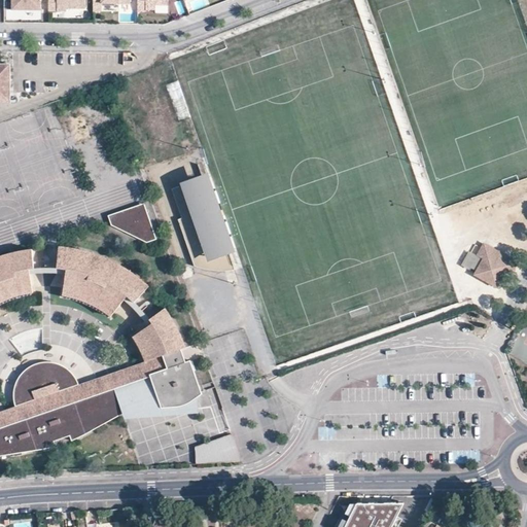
[(4,0),(5,10),(41,11),(40,0),(4,0)]
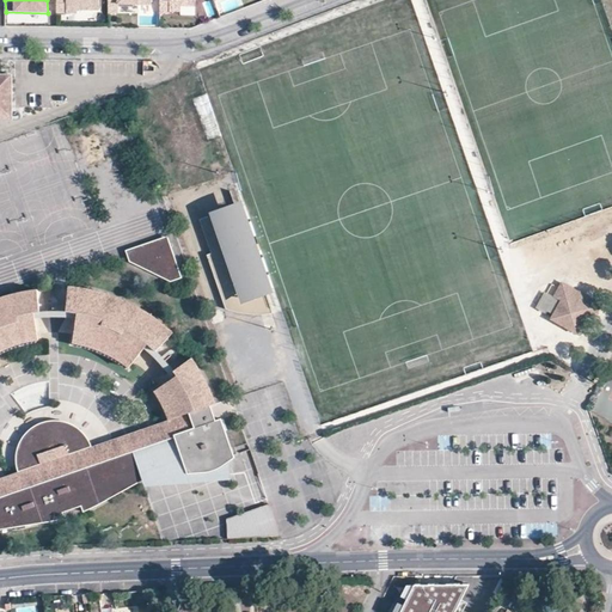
[(79,8),(101,10),(99,0),(57,0),(57,12),(79,12),(79,8)]
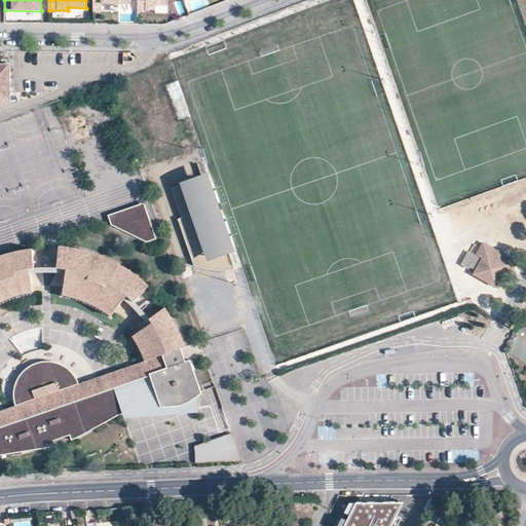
[(103,3),(132,3),(130,0),(94,0),(95,10),(103,10),(103,3)]
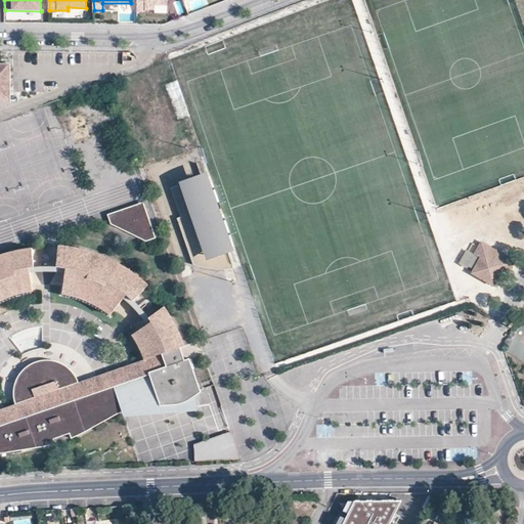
[(147,8),(157,8),(157,3),(169,4),(169,0),(138,0),(138,10),(147,10),(147,8)]
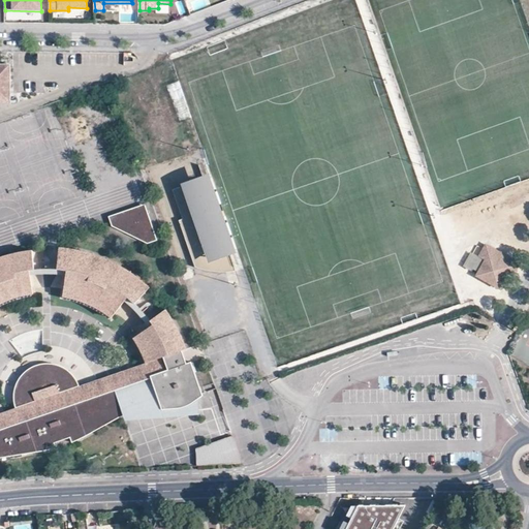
[(216,208),(206,179),(172,190),(173,194),(182,220),(178,221),(182,231),(186,230),(197,265),(201,262),(203,266),(210,269),(225,263),(226,265),(235,261),(232,255),(231,252),(219,219),(216,208)]
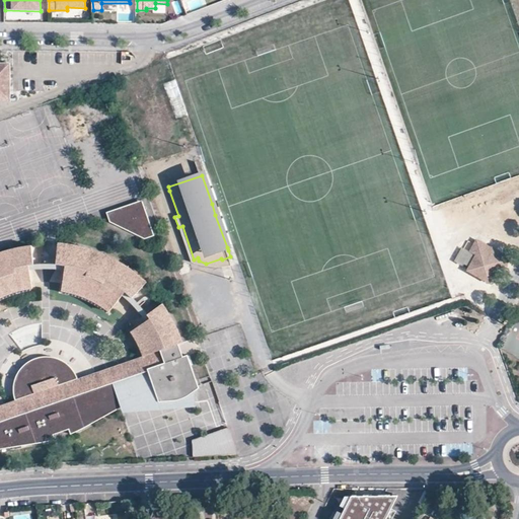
[(141,201),(135,204),(137,210),(144,208),(141,201)]
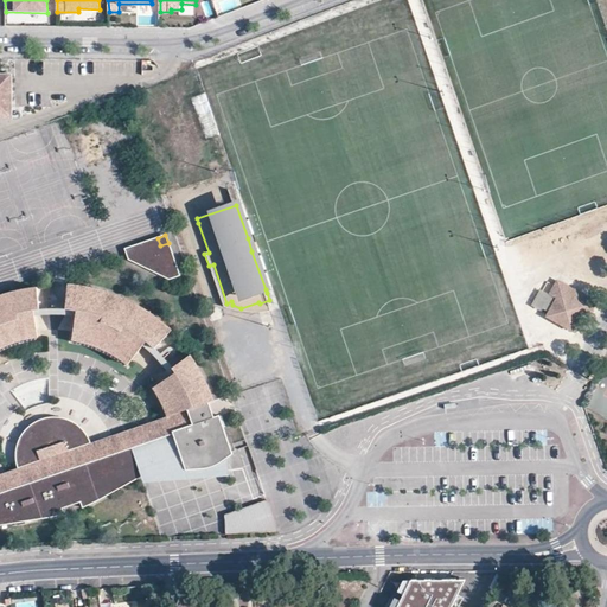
[(160,246),(158,238),(123,250),(128,261),(168,280),(180,276),(168,243),(160,246)]
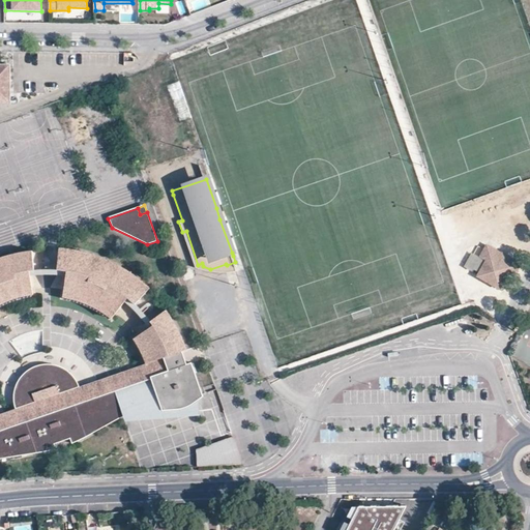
[(484,261),(476,276),(498,288),(506,273),(512,277),(520,264),(486,245),(478,257),(484,261)]
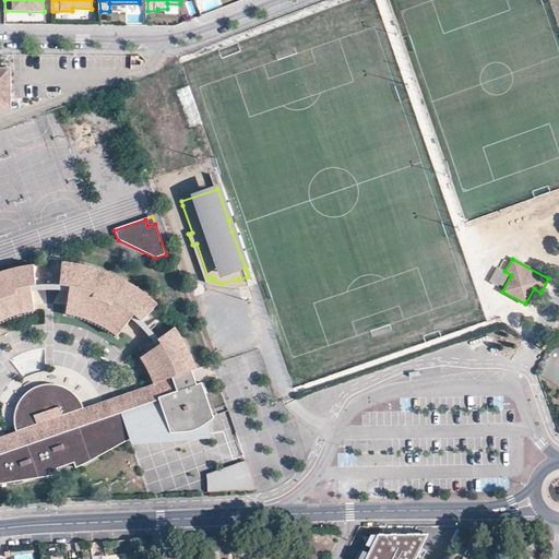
[(134,314),(142,321),(155,307),(149,301),(142,296),(144,294),(132,286),(121,280),(111,275),(99,271),(87,268),(78,265),(76,268),(69,266),(61,265),(59,285),(69,286),(68,293),(64,314),(72,316),(81,319),(90,321),(99,325),(108,331),(116,337),(130,320),(134,314)]
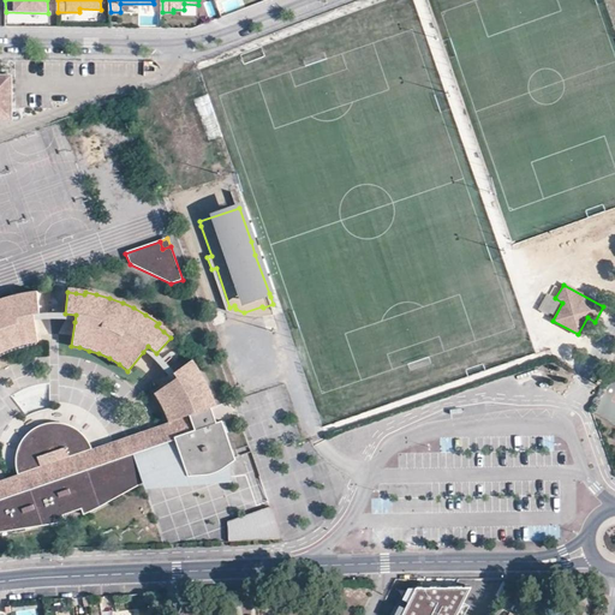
[(33,315),(39,315),(36,293),(31,293),(23,294),(12,297),(0,300),(0,354),(4,353),(10,351),(17,348),(23,346),(30,344),(37,344),(34,322),(33,315)]
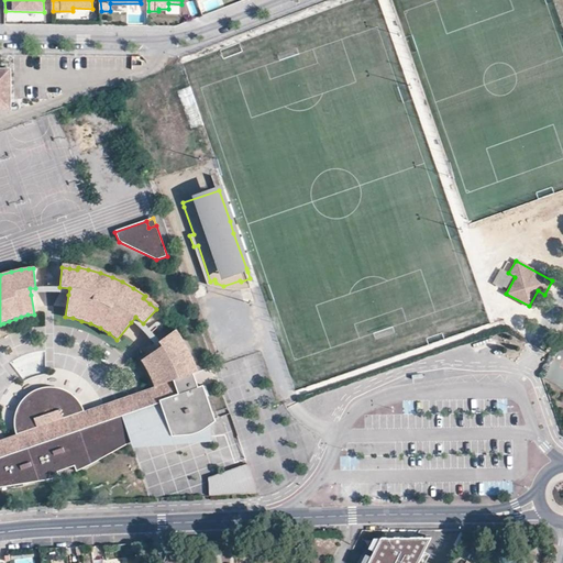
[(148,329),(143,323),(135,317),(131,322),(138,327),(143,332),(148,338),(153,343),(156,350),(162,345),(159,342),(154,335),(148,329)]
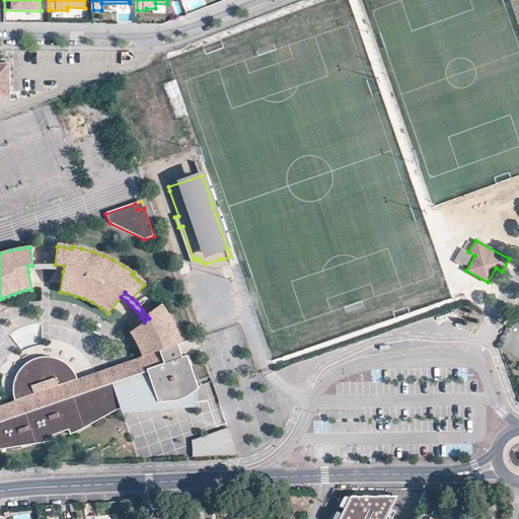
[(142,357),(182,344),(179,336),(174,325),(167,313),(161,304),(147,315),(149,318),(144,322),(130,332),(133,338),(137,345),(140,351),(142,357)]
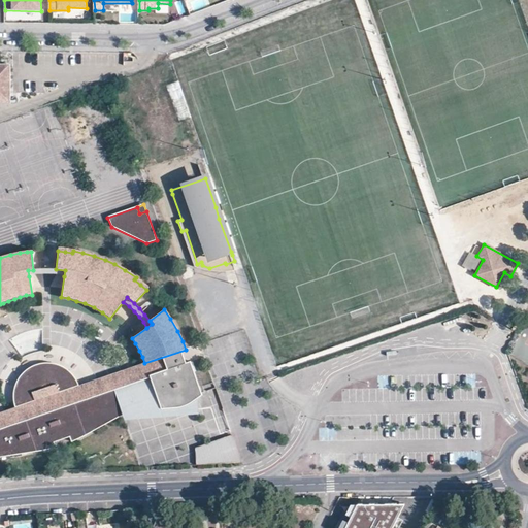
[(0,427),(190,362),(186,350),(144,363),(77,387),(14,408),(0,413),(0,427)]
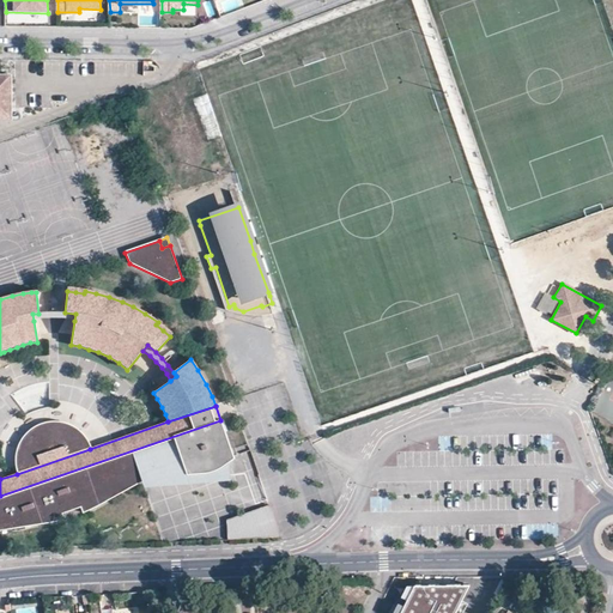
[(220,420),(0,496),(0,532),(50,523),(64,520),(62,515),(80,508),(83,514),(96,508),(141,483),(140,478),(182,463),(187,475),(202,474),(207,474),(212,473),(216,471),(222,468),(234,460),(220,420)]
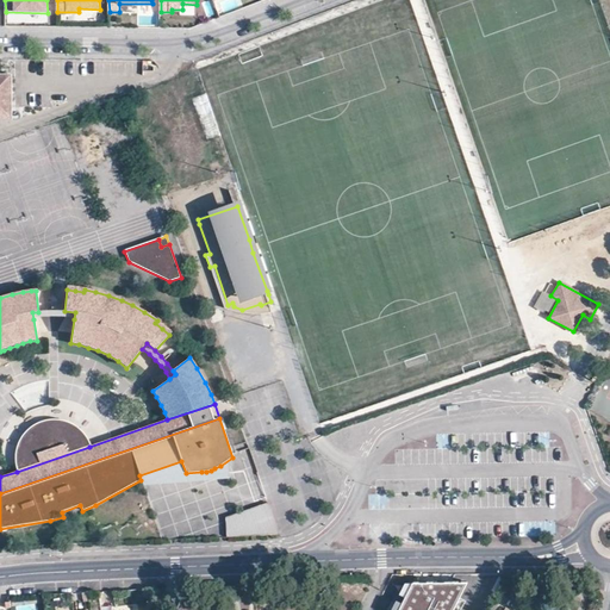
[(17,472),(89,447),(87,441),(83,435),(79,430),(74,427),(67,423),(60,421),(51,421),(44,422),(37,424),(31,428),(25,434),(20,440),(17,447),(16,454),(16,464),(17,472)]
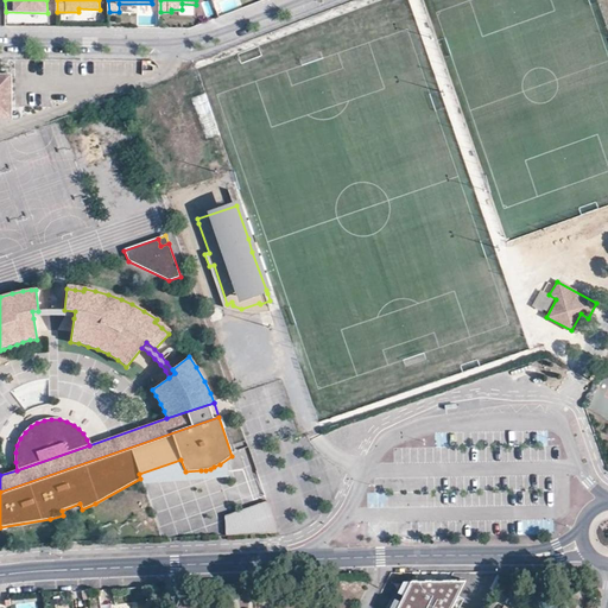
[(369,493),(368,506),(387,507),(388,493),(369,493)]
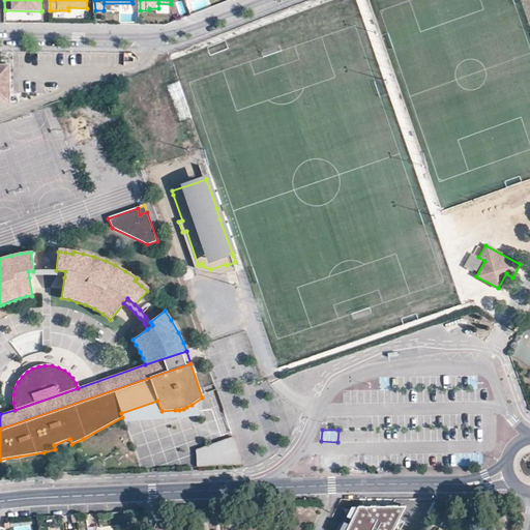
[(233,437),(202,448),(203,467),(242,465),(233,437)]
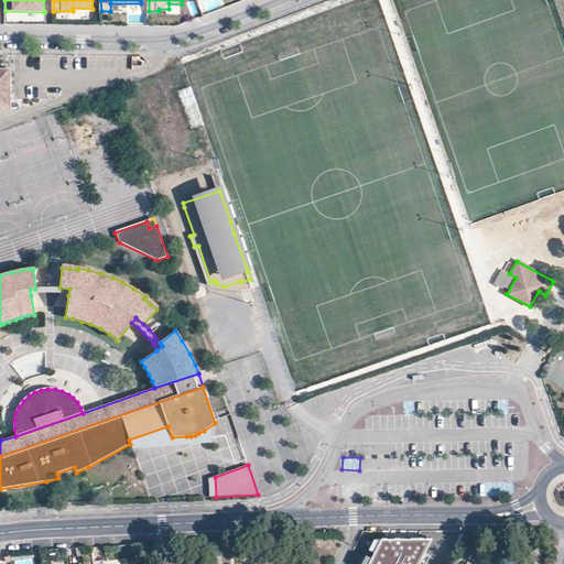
[(434,534),(382,535),(376,549),(373,555),(368,563),(420,563),(421,561),(427,549),(434,534)]
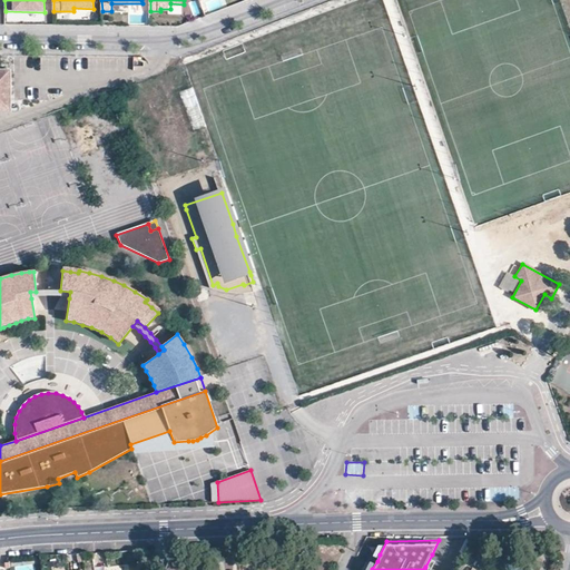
[(380,554),(386,541),(381,541),(375,552),(380,554)]
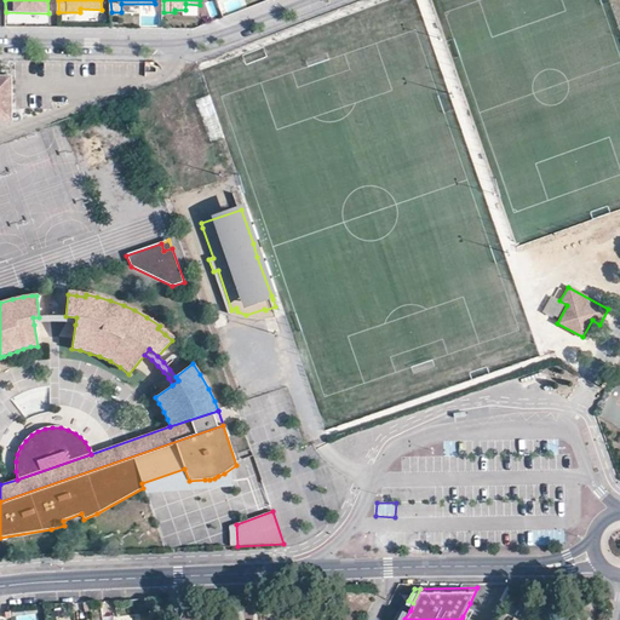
[(470,603),(463,616),(469,619),(475,606),(470,603)]
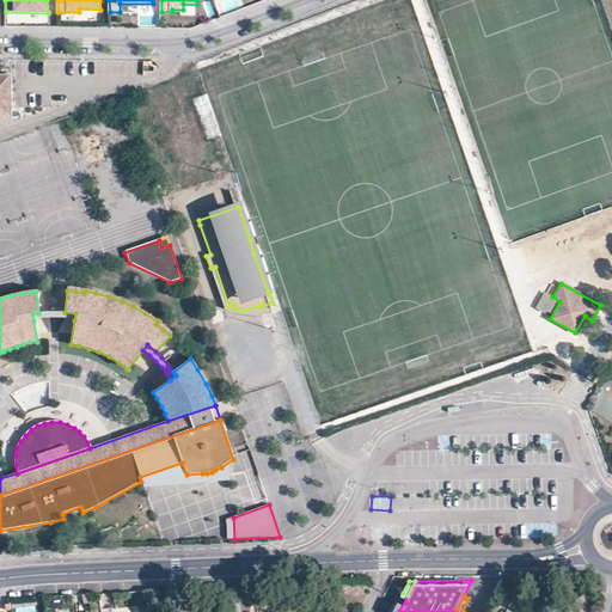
[(393,611),(399,611),(405,603),(399,600),(393,611)]
